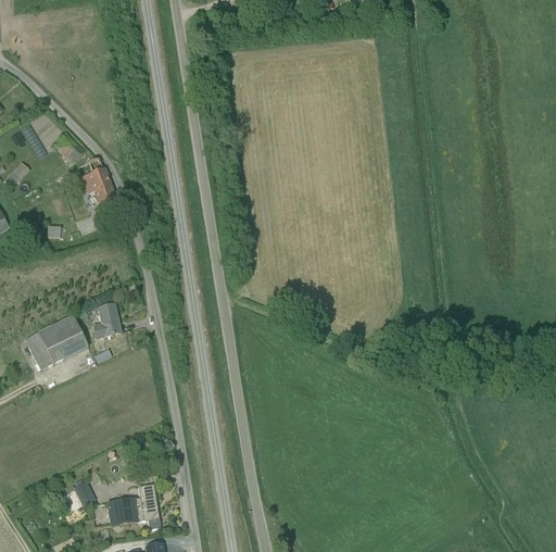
[(54,146),(73,163),(85,150),(65,133),(54,146)]
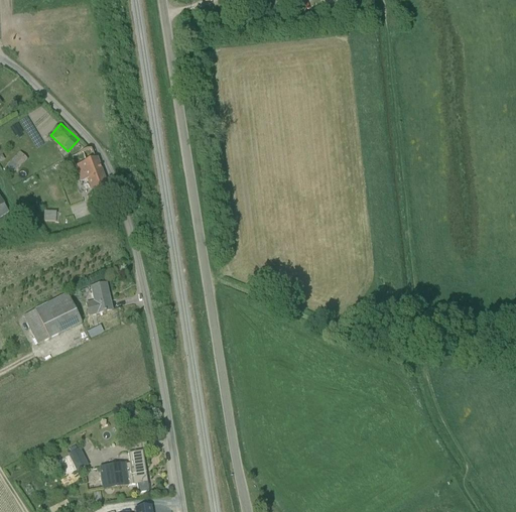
[(95,194),(109,188),(96,155),(95,155),(91,146),(72,153),(82,178),(88,176),(95,194)]
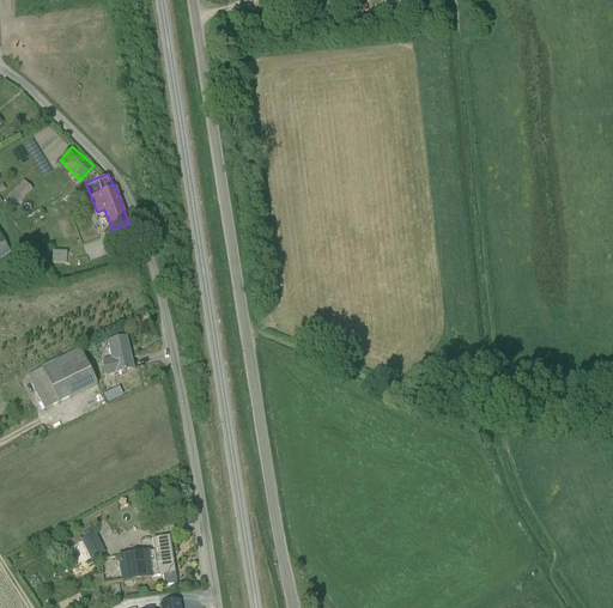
[(4,196),(12,206),(32,184),(24,177),(4,196)]
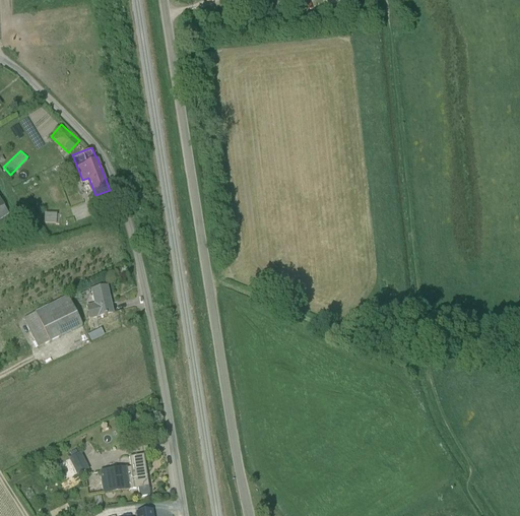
[(0,215),(8,210),(0,196),(0,215)]
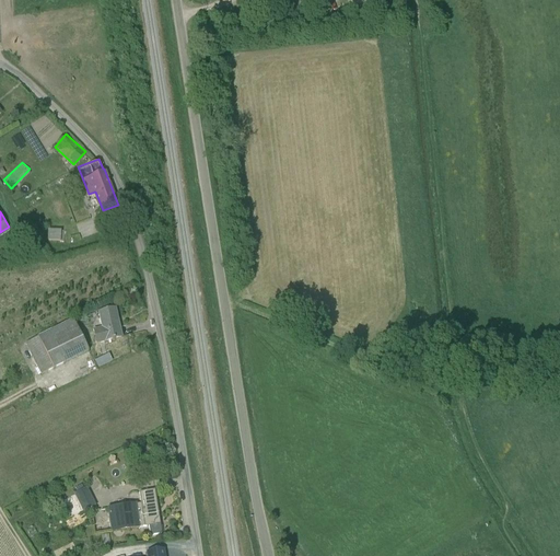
[(48,236),(60,236),(60,227),(48,227),(48,236)]
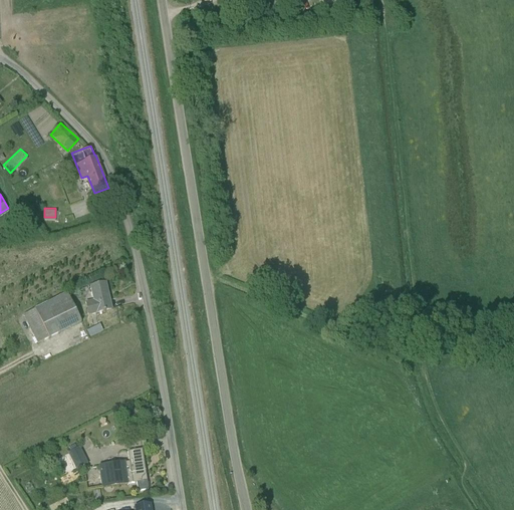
[(85,299),(88,311),(111,306),(105,280),(90,283),(93,297),(85,299)]
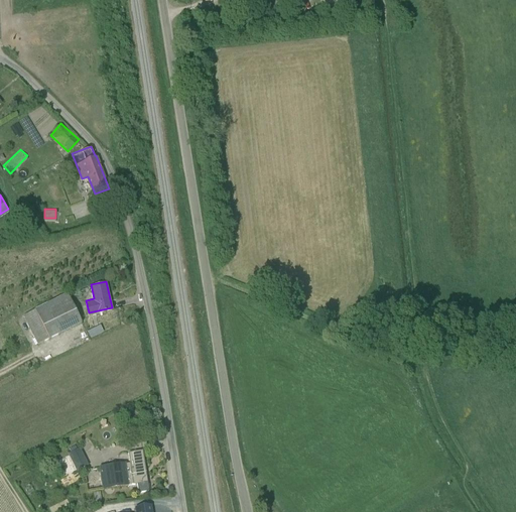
[(23,312),(38,342),(82,321),(68,291),(23,312)]
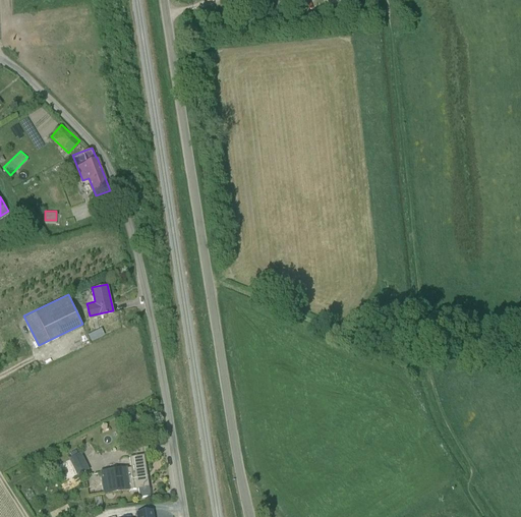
[(95,329),(88,333),(91,339),(98,336),(95,329)]
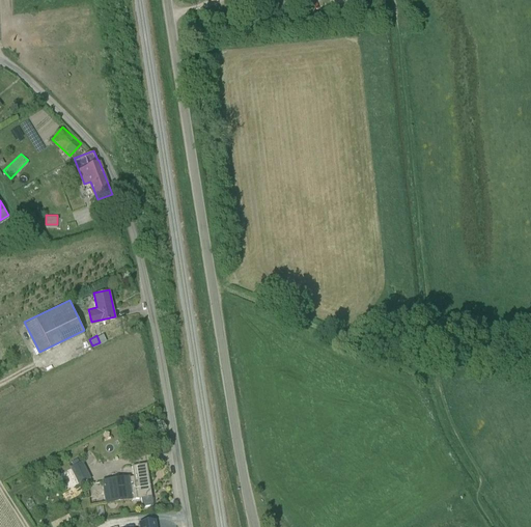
[(71,465),(79,481),(90,476),(82,460),(80,461),(73,464),(71,465)]
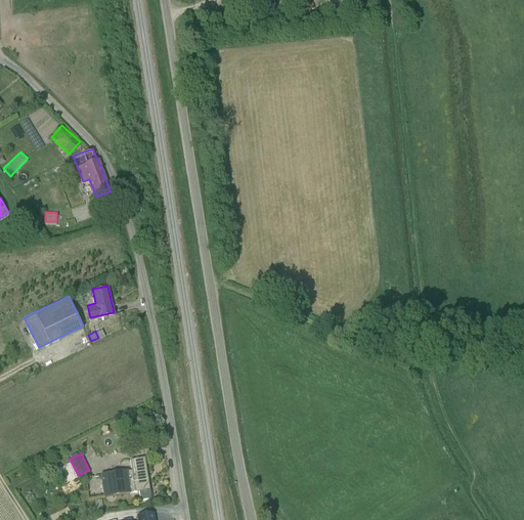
[(100,472),(103,494),(130,490),(135,489),(139,489),(140,497),(150,496),(144,456),(130,458),(132,468),(128,468),(127,468),(100,472)]
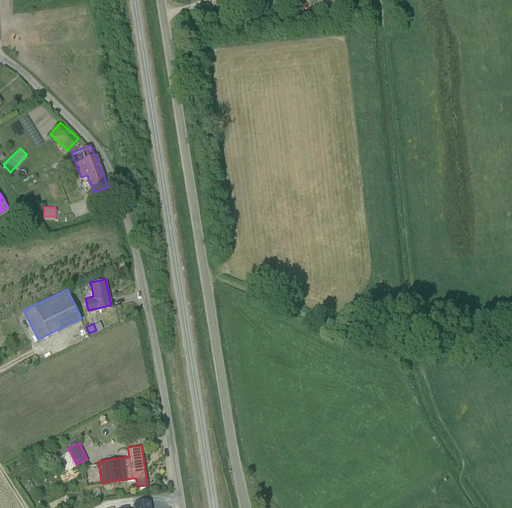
[(151,507),(150,499),(134,501),(135,507),(132,507),(151,507)]
